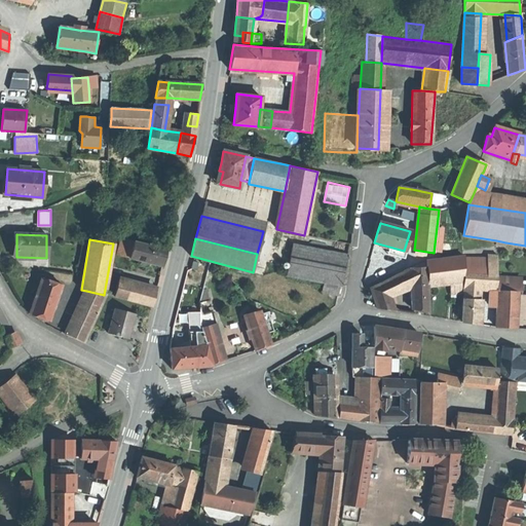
[(166,250),(135,241),(129,258),(162,267),(164,259),(166,250)]
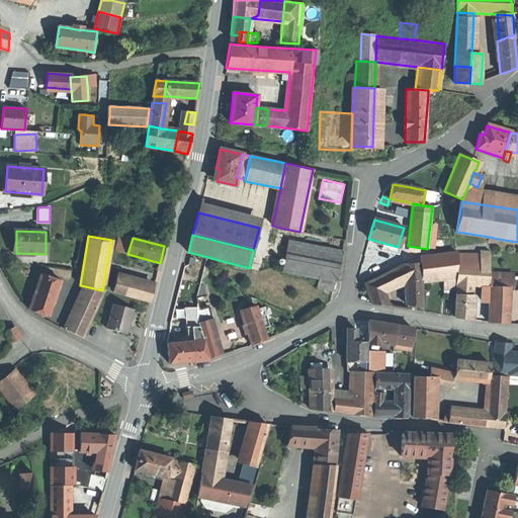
[(343,251),(288,240),(282,271),(320,278),(334,281),(337,281),(343,251)]
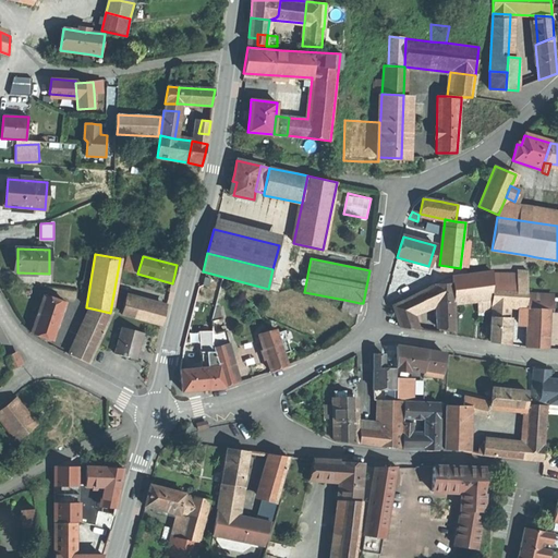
[(502,274),(493,275),(493,286),(519,287),(528,287),(528,281),(528,271),(502,274)]
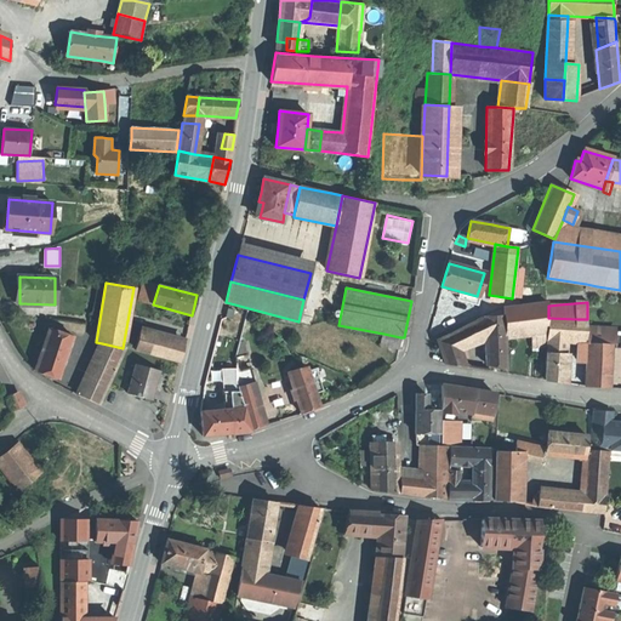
[(508,307),(503,308),(505,330),(510,335),(533,332),(547,331),(548,306),(508,307)]
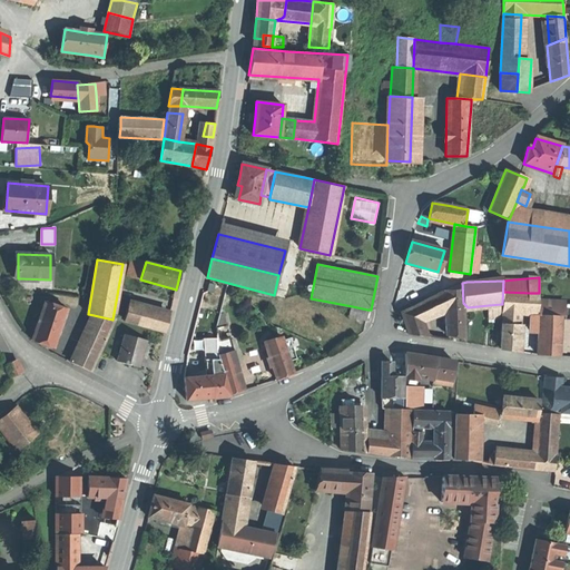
[(462,283),(445,291),(446,300),(446,310),(449,335),(458,337),(465,338),(463,303),(462,283)]
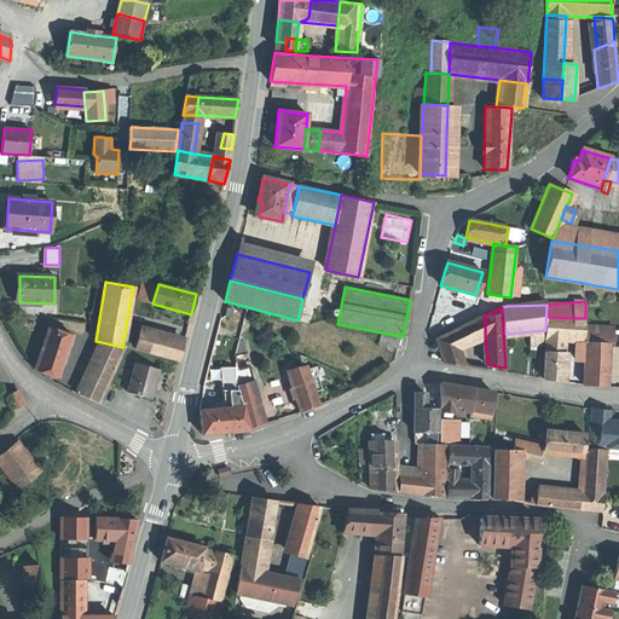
[(484,316),(464,325),(468,343),(478,339),(476,325),(485,325),(484,316)]
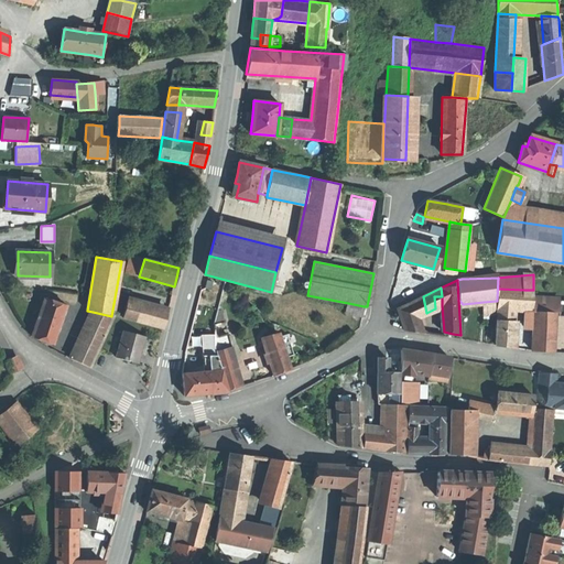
[(524,290),(498,289),(498,307),(514,308),(523,310),(524,290)]
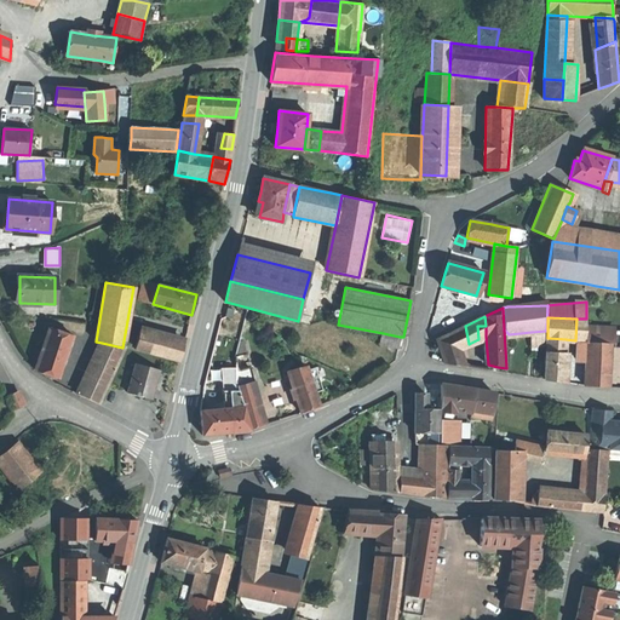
[(577,319),(575,340),(577,340),(585,340),(586,319),(577,319)]
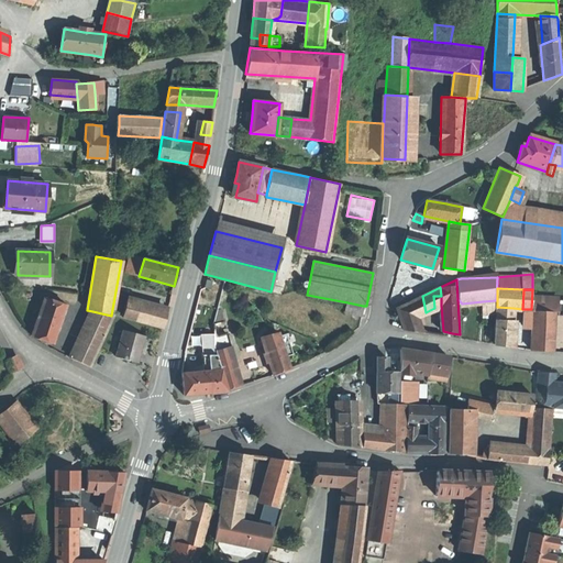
[(422,296),(396,308),(401,321),(415,316),(426,312),(422,296)]
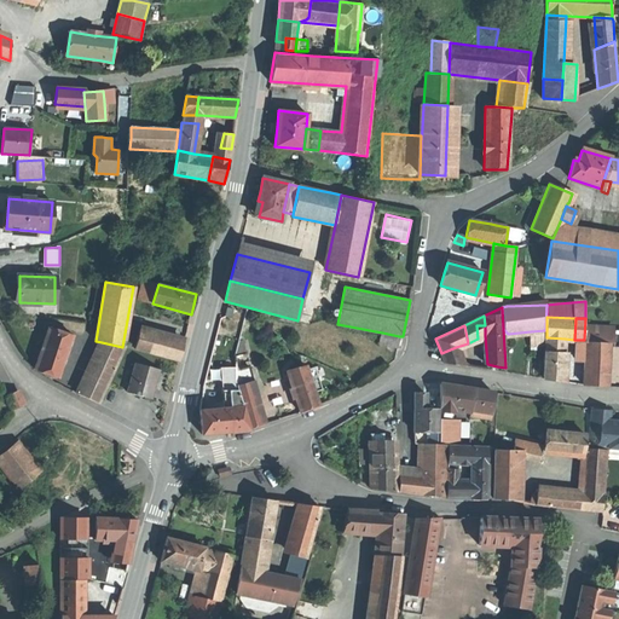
[(74,336),(48,328),(34,369),(47,374),(59,377),(74,336)]
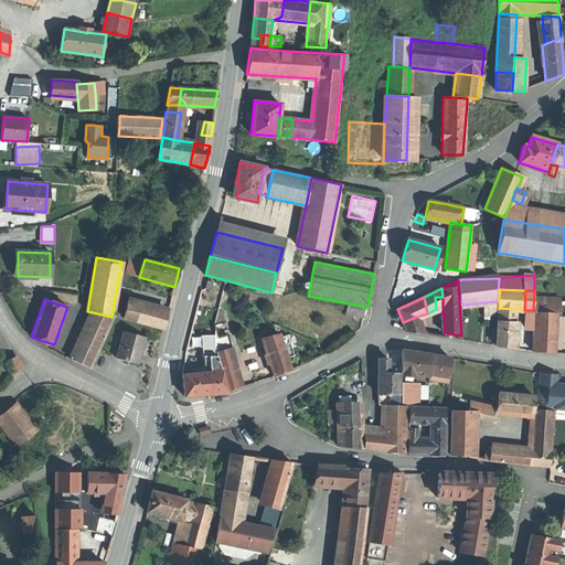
[(139,305),(127,301),(123,319),(135,322),(139,305)]
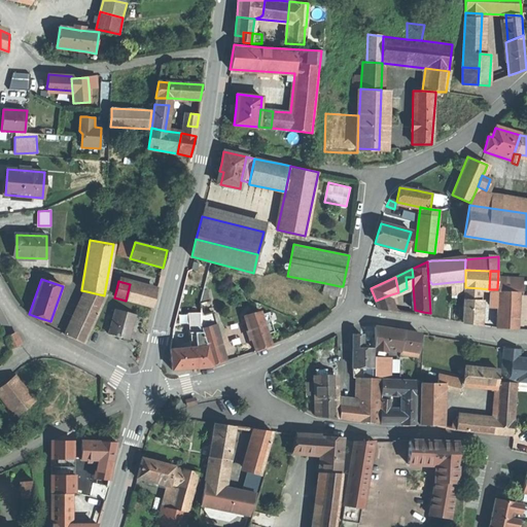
[(464,281),(452,282),(453,294),(463,293),(464,281)]
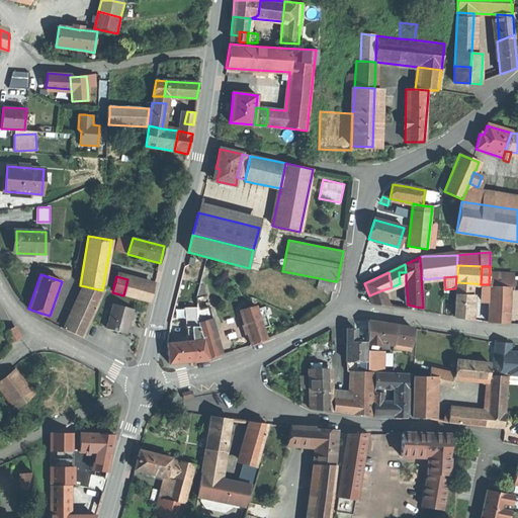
[(507,276),(491,276),(491,286),(506,287),(507,276)]
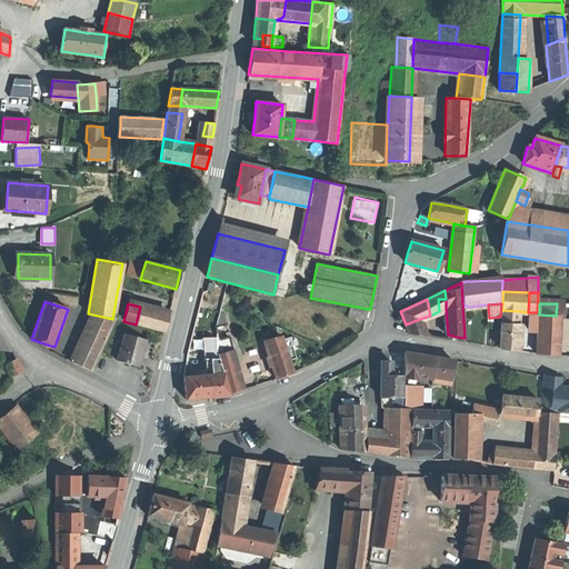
[(367,309),(351,306),(349,317),(366,319),(367,309)]
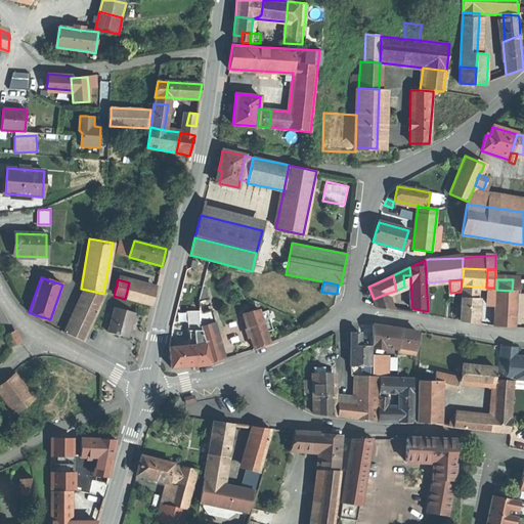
[(156,290),(129,282),(125,299),(151,305),(156,290)]
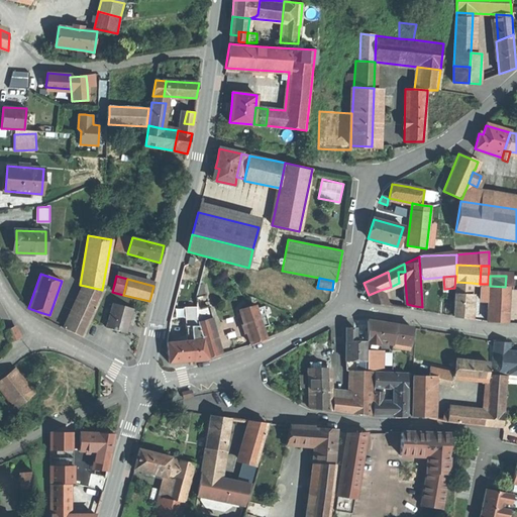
[(472,283),(456,282),(455,294),(471,295),(472,283)]
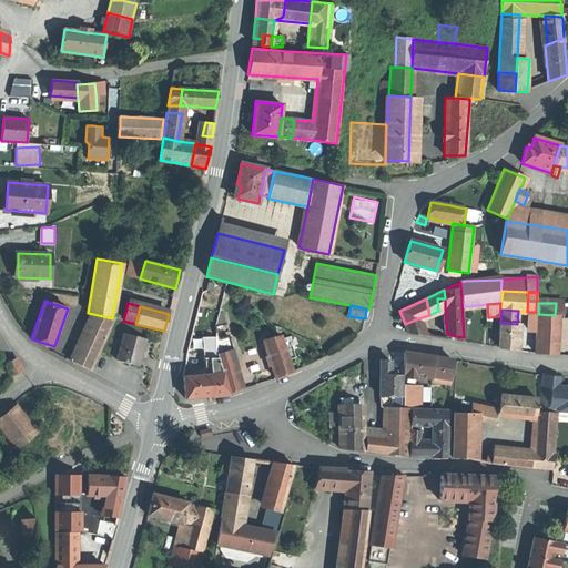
[(93,314),(87,328),(105,337),(114,320),(112,318),(93,314)]
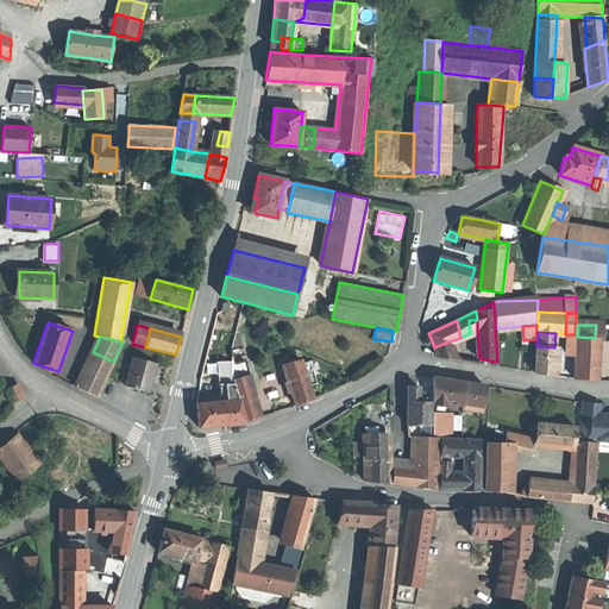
[(595,338),(577,337),(575,380),(583,380),(592,381),(595,338)]
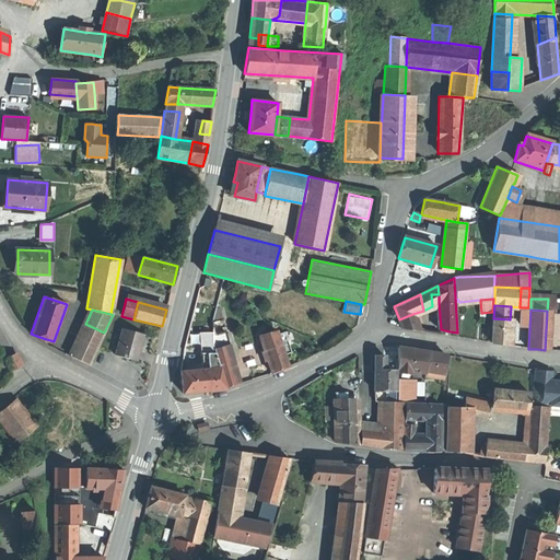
[(412,314),(399,319),(401,327),(416,324),(412,314)]
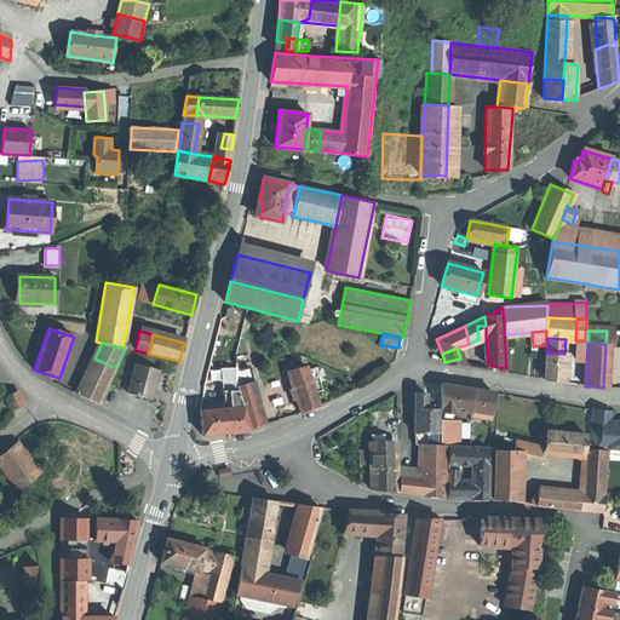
[(564,354),(546,352),(545,380),(555,382),(563,383),(564,354)]
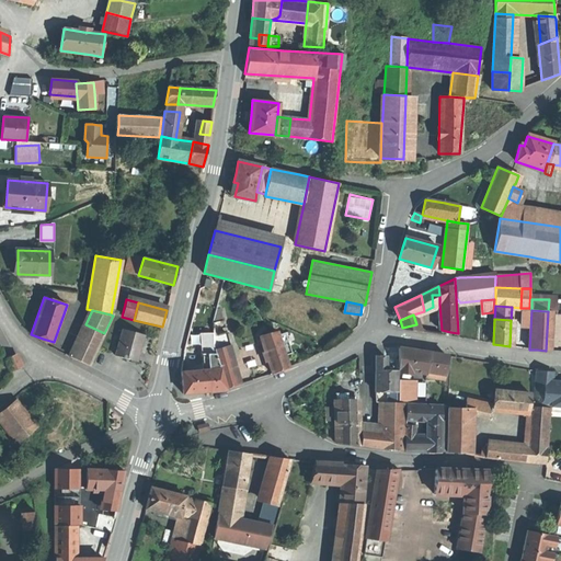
[(104,333),(86,324),(79,339),(98,347),(104,333)]
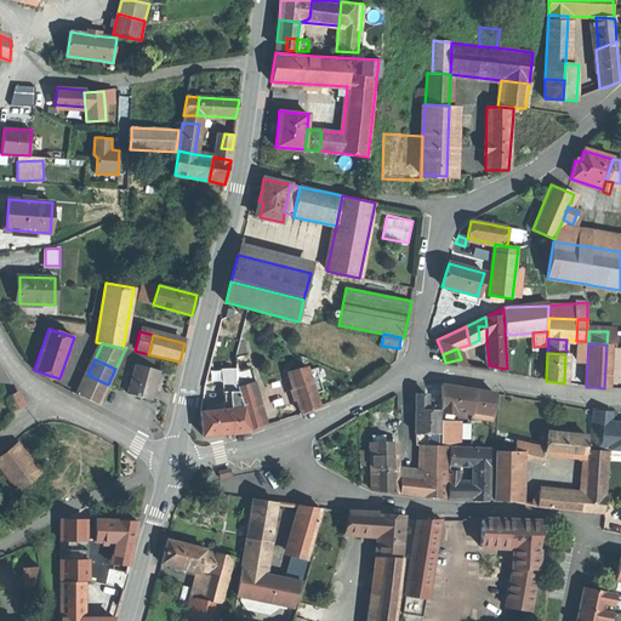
[(159,371),(136,365),(127,394),(152,400),(155,387),(159,371)]
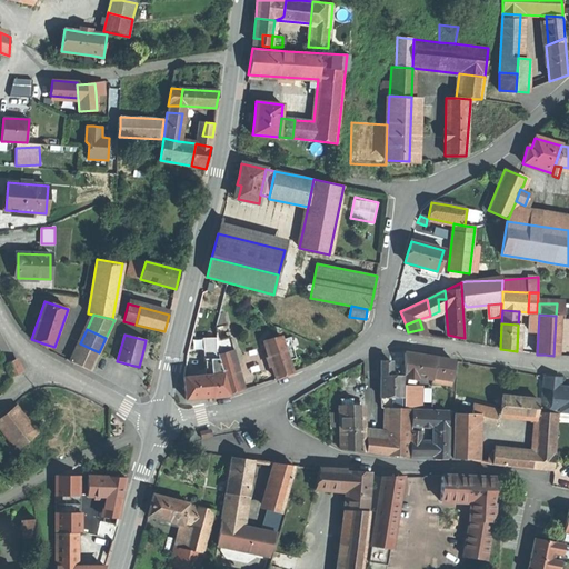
[(289,335),(283,337),(290,360),(295,359),(292,349),(295,348),(289,335)]
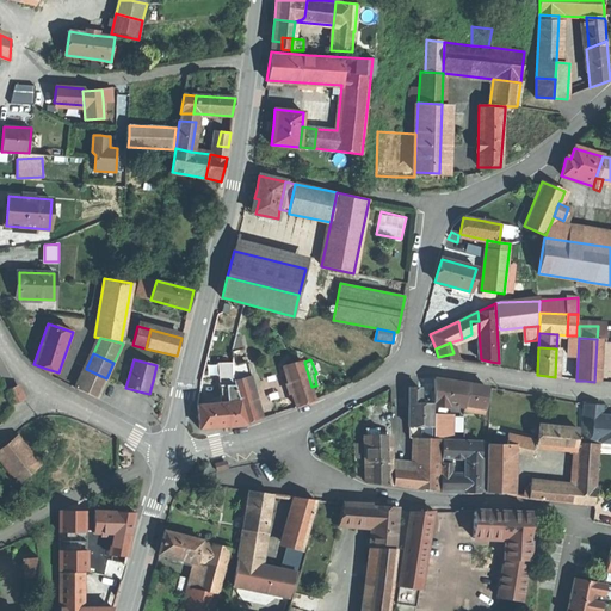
[(304,362),(287,368),(285,371),(297,407),(306,403),(315,401),(312,387),(304,362)]
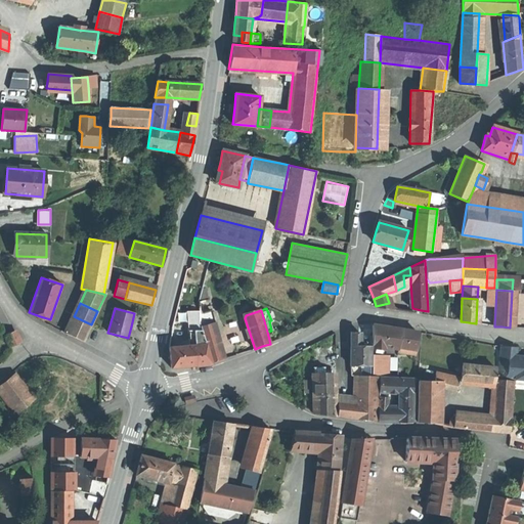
[(198,311),(176,311),(171,331),(188,331),(199,331),(198,311)]
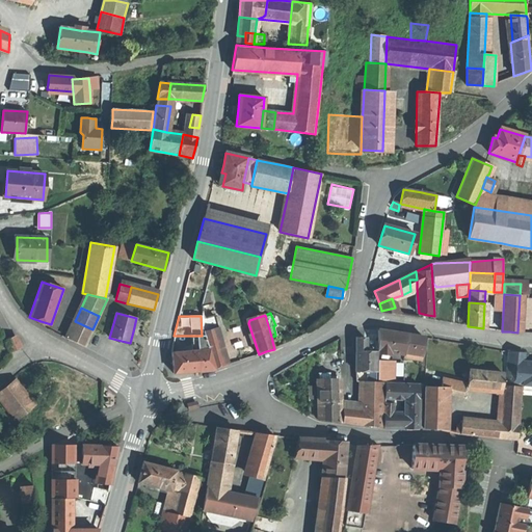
[(92,329),(75,321),(71,330),(88,339),(92,329)]
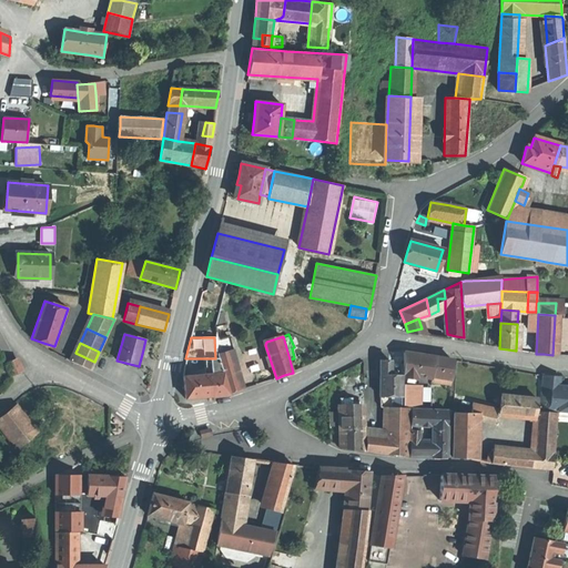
[(220,355),(217,356),(219,358),(222,368),(233,365),(230,351),(219,354),(220,355)]
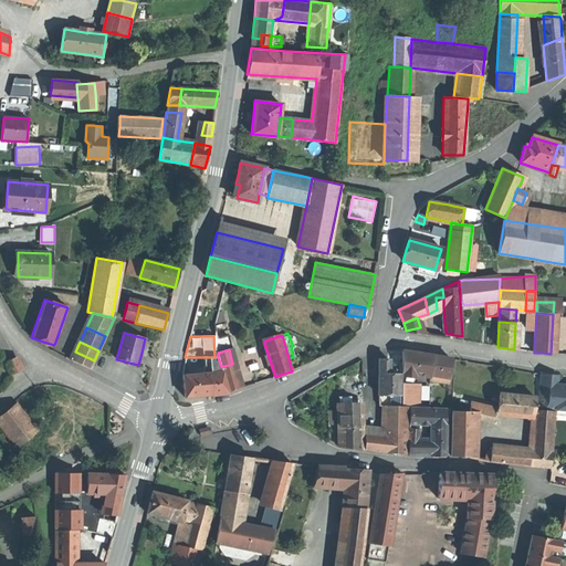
[(416,373),(417,353),(402,350),(402,370),(413,373),(416,373)]
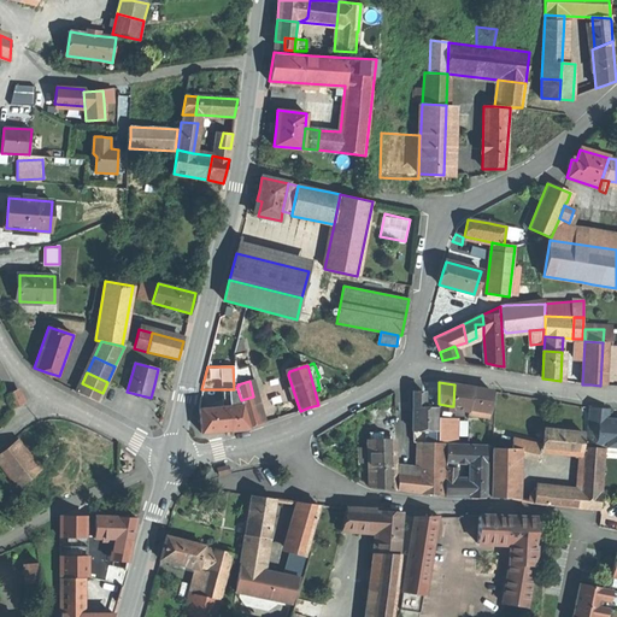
[(82,383),(77,393),(98,403),(103,393),(82,383)]
